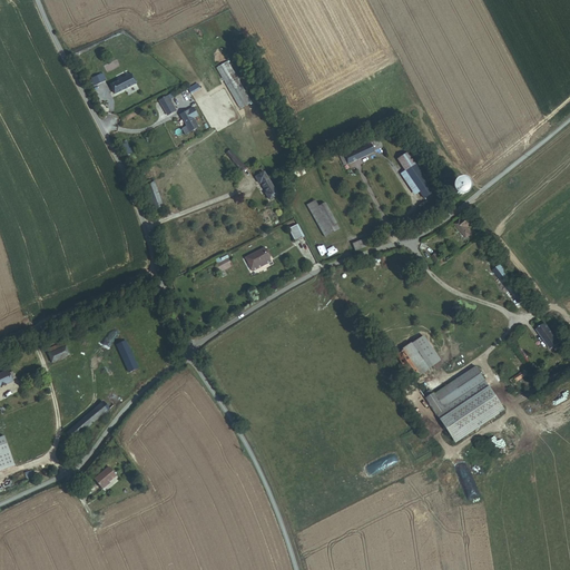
[(243,114),(254,108),(224,51),(213,57),(243,114)]
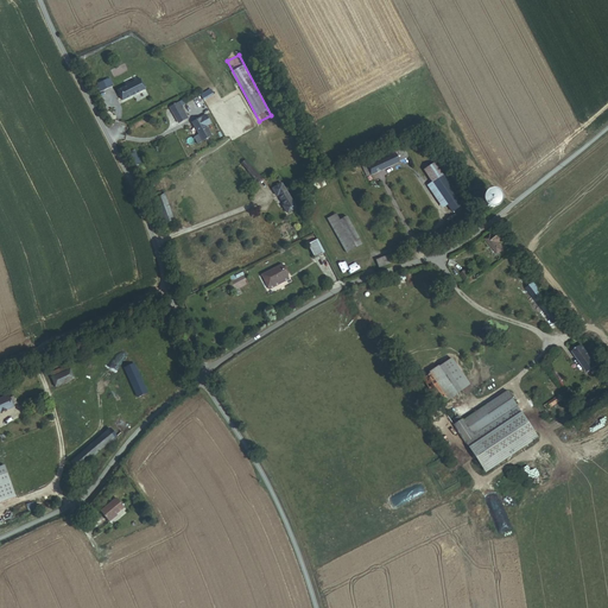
[(111,78),(96,84),(100,93),(114,88),(111,78)]
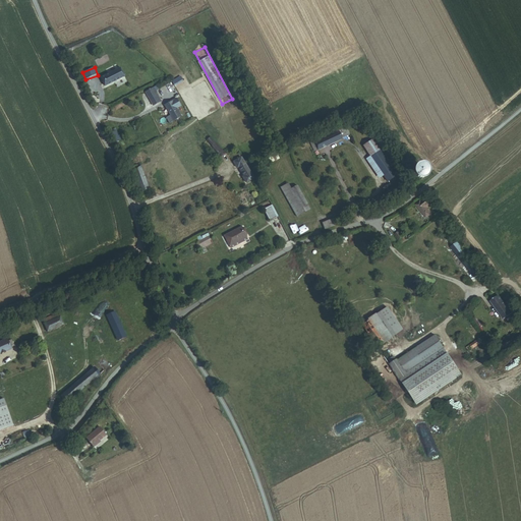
[(105,90),(124,80),(120,71),(101,79),(105,90)]
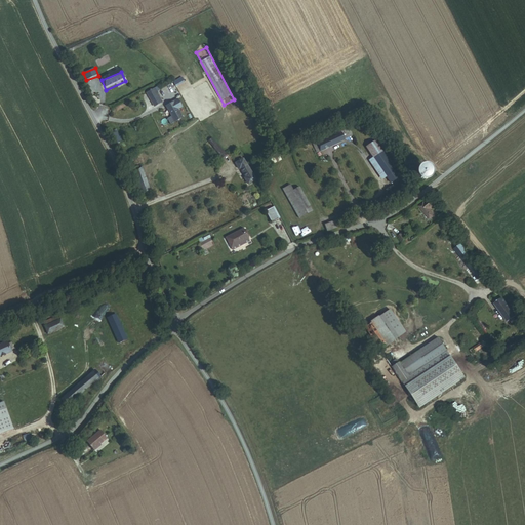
[(180,76),(172,82),(175,86),(184,81),(180,76)]
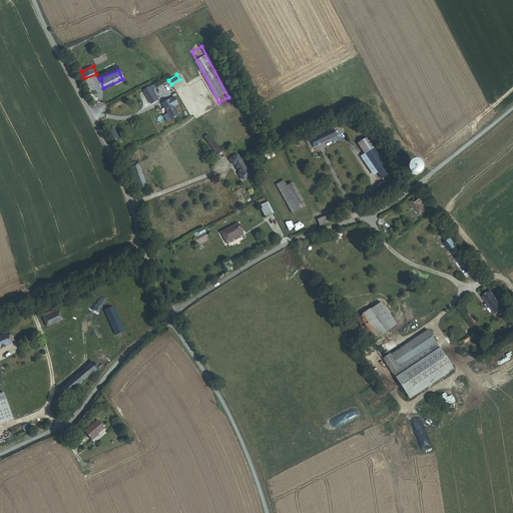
[(138,115),(157,105),(149,91),(131,101),(138,115)]
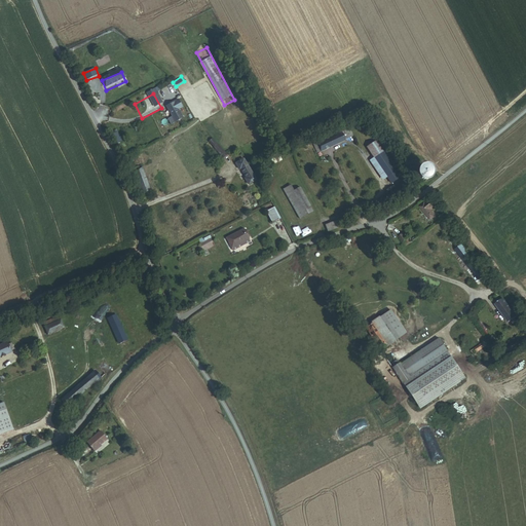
[(176,125),(181,122),(172,107),(166,111),(176,125)]
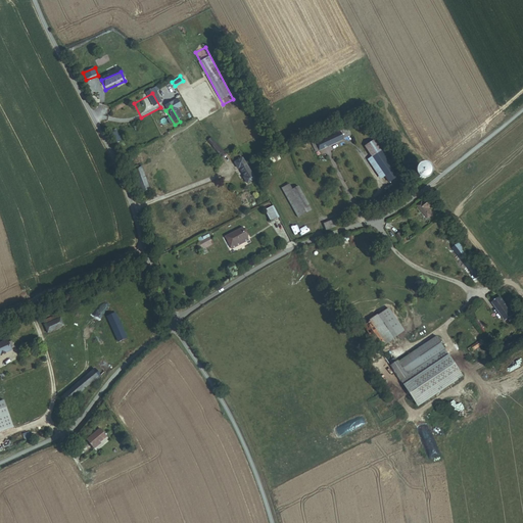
[(347,126),(339,129),(343,139),(351,135),(347,126)]
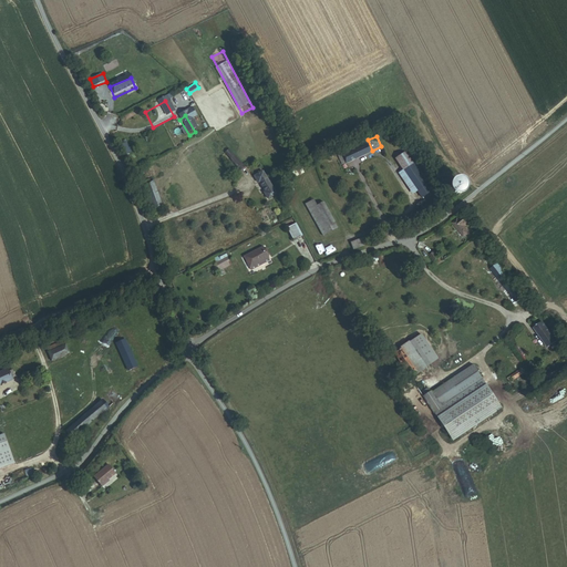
[(364,154),(372,151),(368,140),(359,144),(361,147),(364,154)]
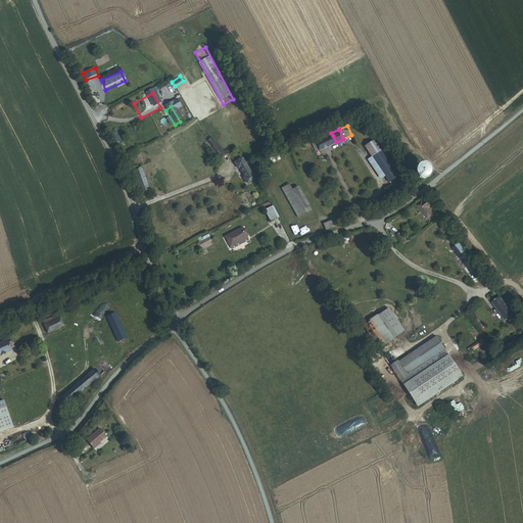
[(116,130),(111,132),(116,141),(121,139),(116,130)]
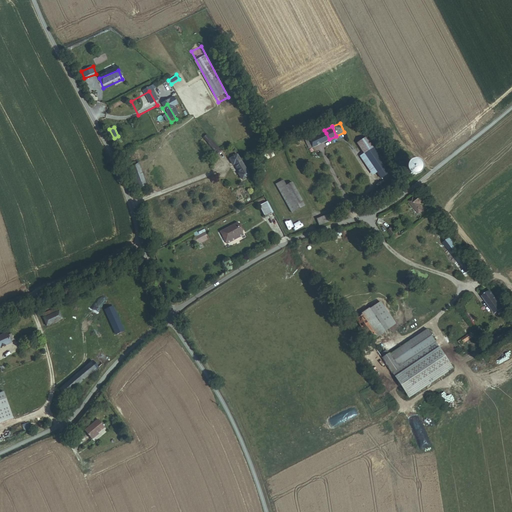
[(308,143),(308,142),(326,133),(324,130),(324,128),(303,138),(306,144),(308,143)]
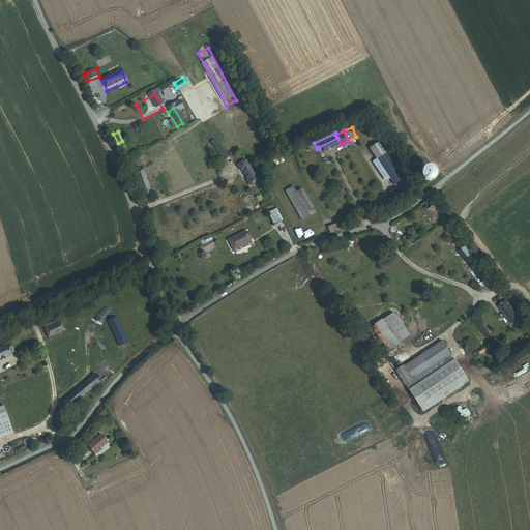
[(322,153),(341,144),(337,138),(319,147),(319,148),(317,149),(318,152),(321,151),(322,153)]
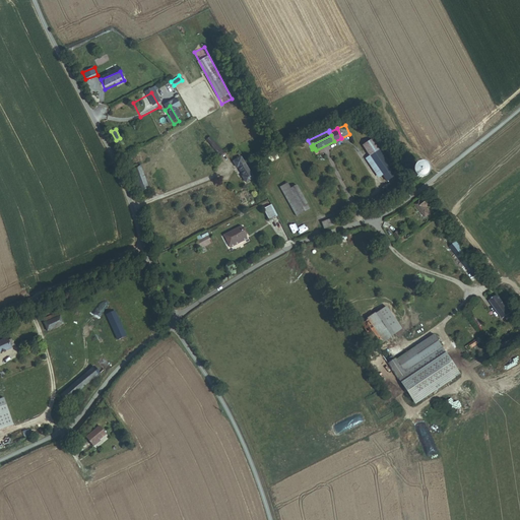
[(390,167),(394,165),(381,143),(377,146),(372,139),(362,145),(370,156),(383,176),(387,182),(396,176),(390,167)]
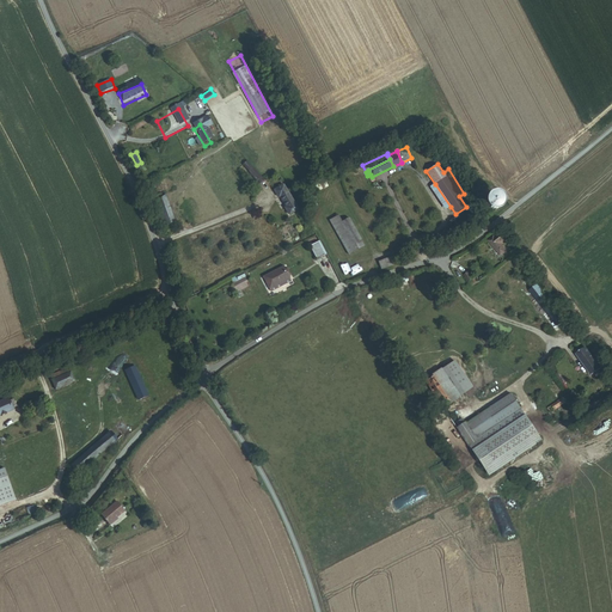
[(265,188),(270,184),(255,165),(250,169),(265,188)]
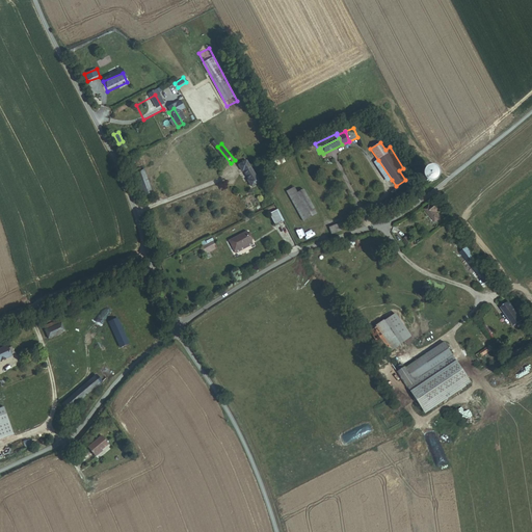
[(388,183),(392,180),(378,160),(374,162),(388,183)]
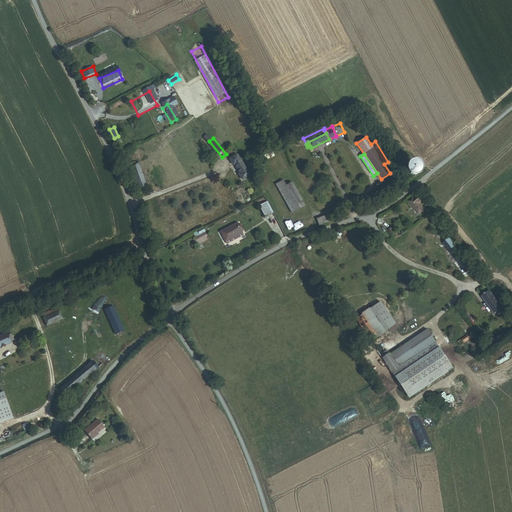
[(267,165),(278,160),(275,155),(264,160),(267,165)]
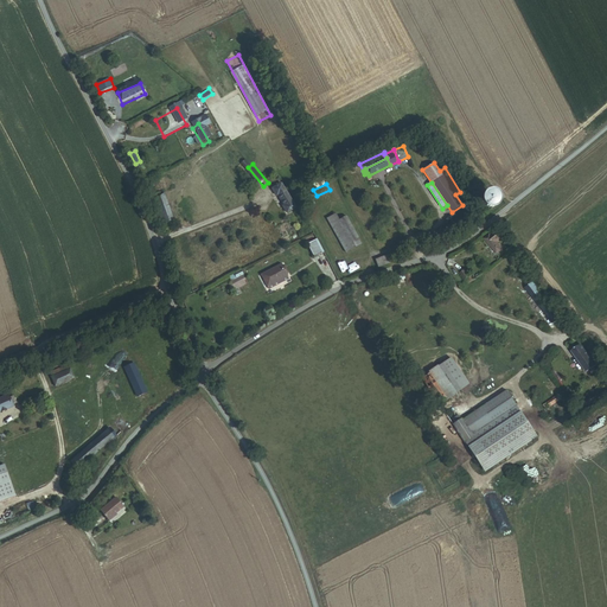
[(291,219),(299,215),(286,190),(278,193),(291,219)]
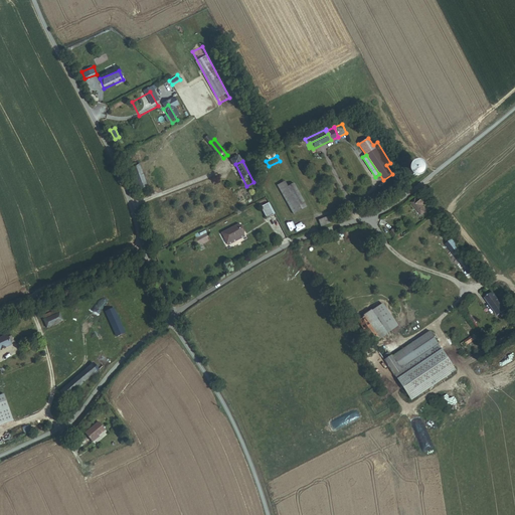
[(138,194),(148,189),(135,163),(123,169),(134,189),(135,188),(138,194)]
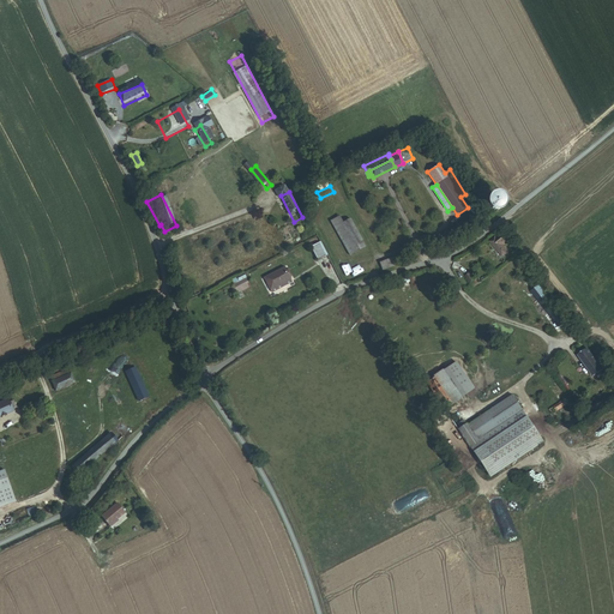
[(494,211),(497,211),(499,211),(501,210),(503,208),(504,205),(504,203),(503,200),(501,199),(500,198),(498,197),(495,197),(493,198),(492,199),(491,202),(489,203),(489,205),(491,208),(492,210),(494,211)]
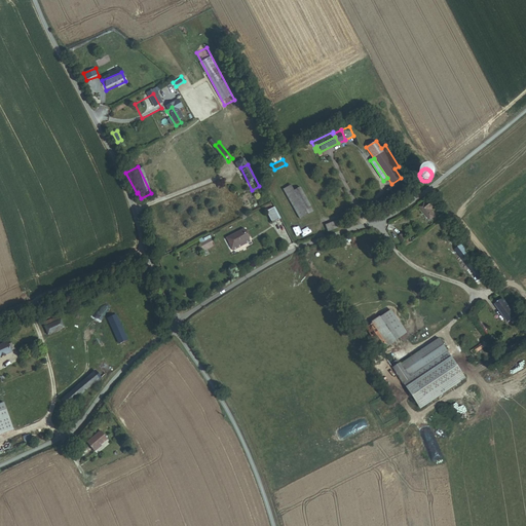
[(302,221),(310,217),(299,195),(295,189),(288,193),(302,221)]
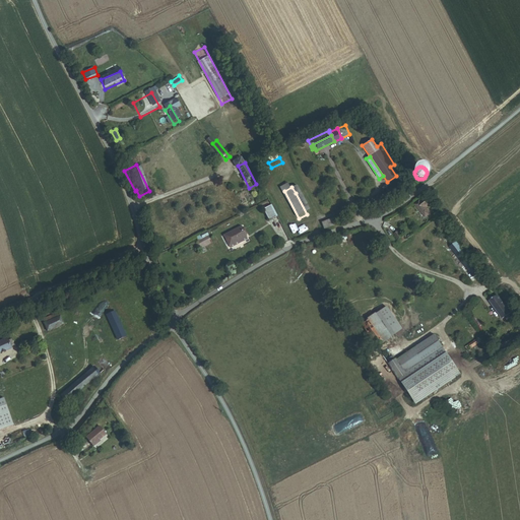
[(281,201),(284,199),(278,189),(275,191),(281,201)]
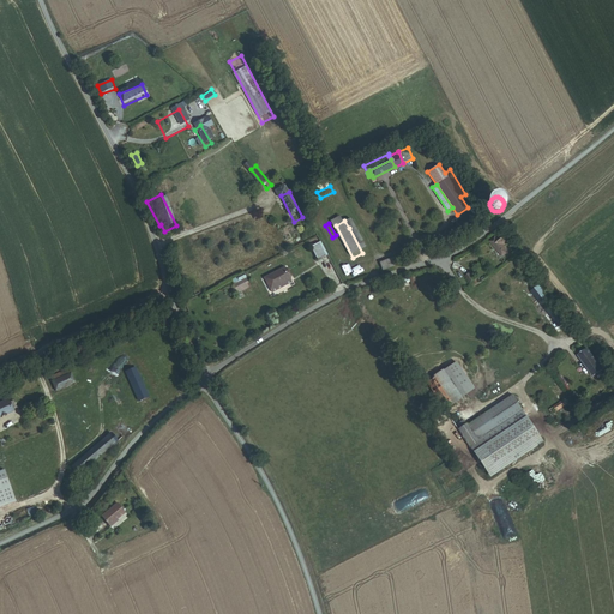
[(362,253),(369,250),(356,224),(349,228),(362,253)]
